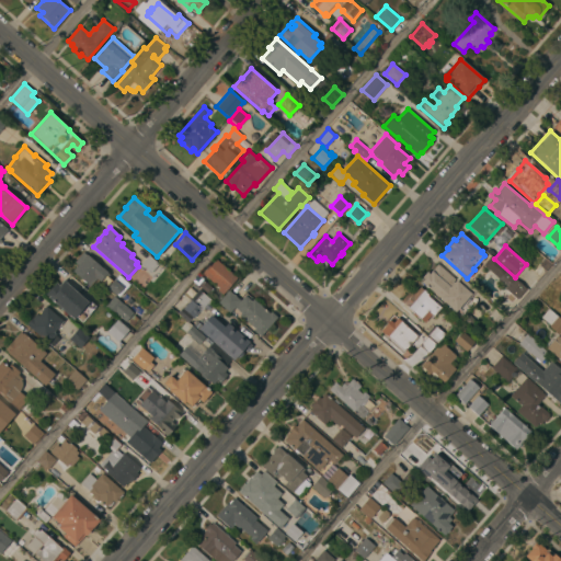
[(109,272),(107,273),(110,274),(107,276),(105,275),(100,281),(98,278),(91,286),(72,271),(78,265),(75,262),(83,252),(87,254),(109,272)]
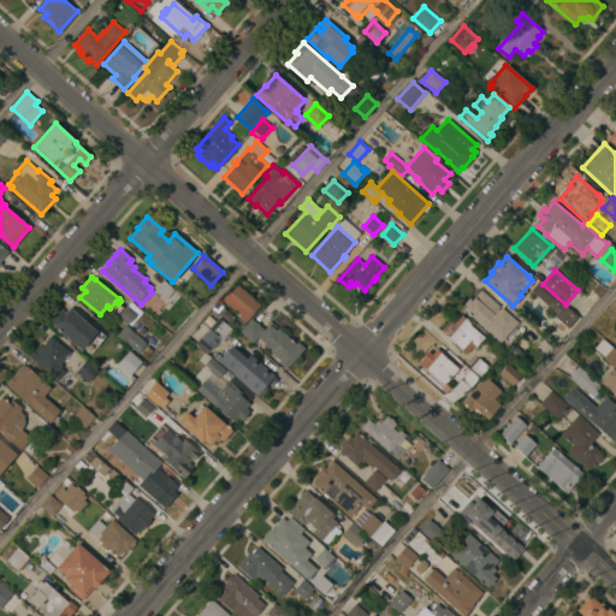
[(260,304),(244,323),(240,319),(241,317),(223,300),(230,291),(231,292),(237,284),(260,304)]
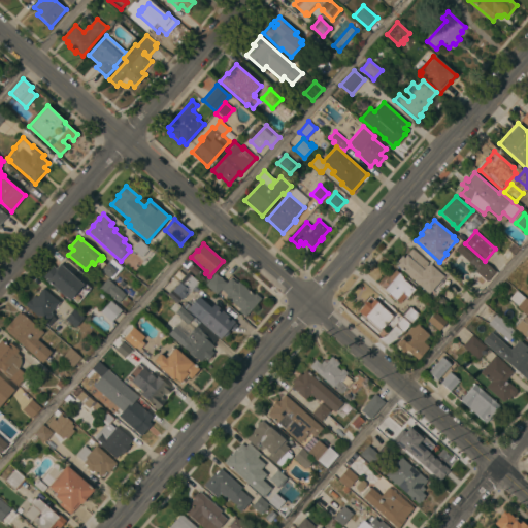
[(395,263),(401,256),(403,258),(411,248),(420,256),(423,253),(425,255),(423,258),(428,263),(426,265),(427,265),(429,263),(431,265),(435,261),(449,273),(442,281),(441,279),(436,287),(435,286),(429,293),(395,263)]
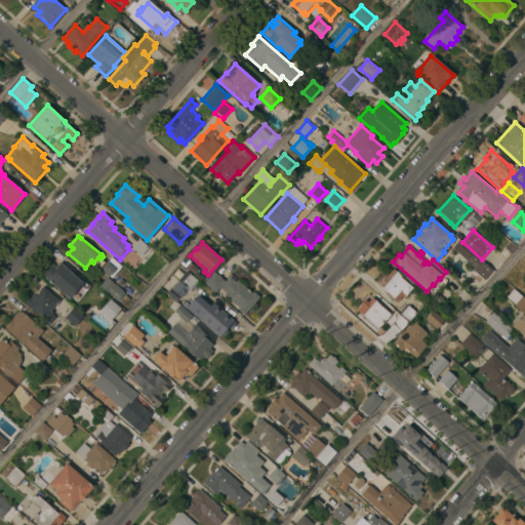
[(484,280),(473,270),(475,267),(466,259),(472,252),(492,270),(484,280)]
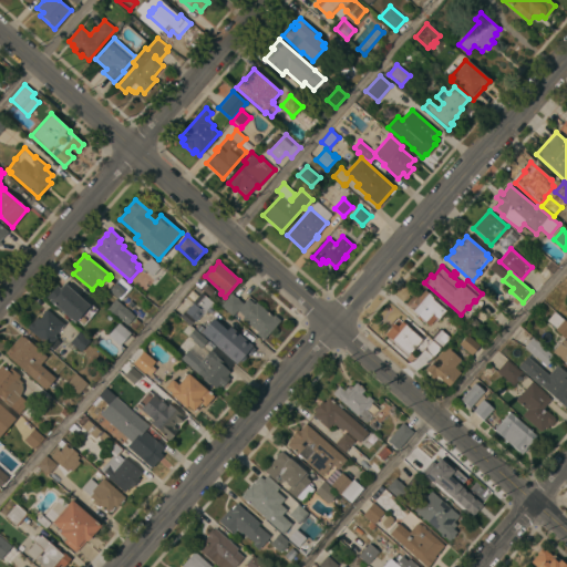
[(115,282),(116,282),(121,278),(132,288),(121,299),(119,297),(117,298),(109,290),(115,282)]
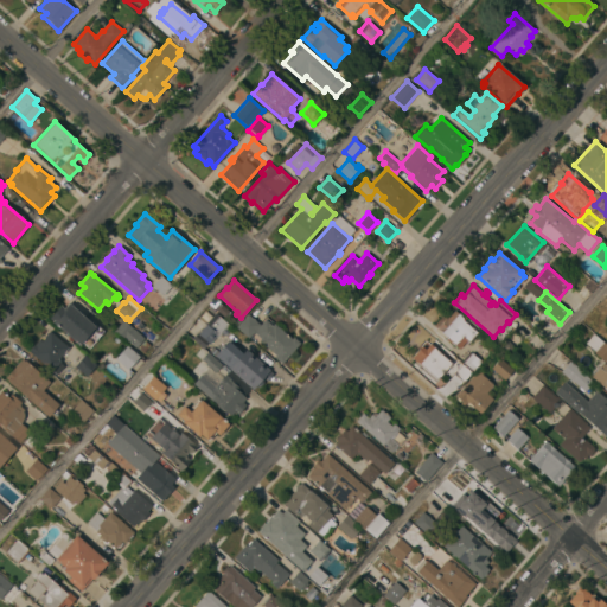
[(65,311),(70,304),(95,326),(94,328),(96,330),(91,334),(89,333),(80,345),(53,323),(53,321),(50,318),(61,306),(65,311)]
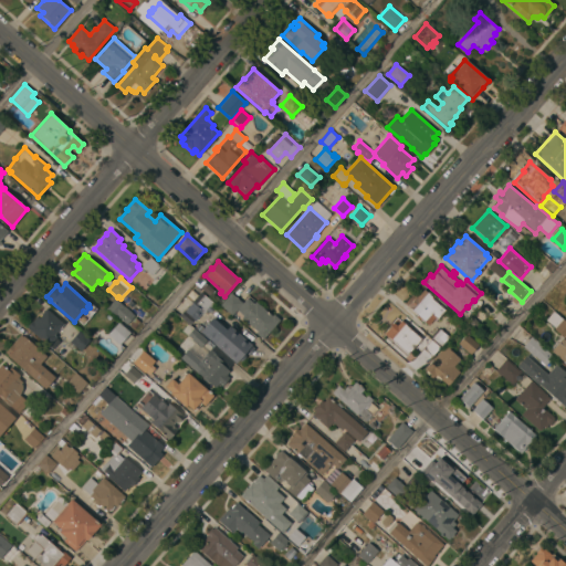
[(444,310),(437,318),(431,314),(425,322),(415,314),(416,313),(408,306),(416,296),(417,297),(423,290),(433,297),(431,299),(444,310)]
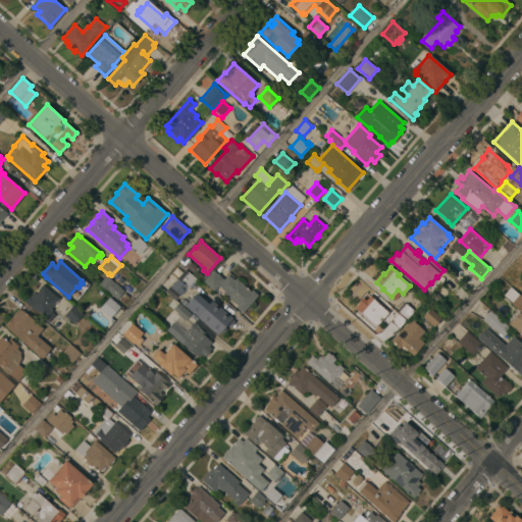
[(186,269),(197,279),(195,281),(198,284),(194,288),(191,286),(189,289),(188,288),(187,289),(188,290),(183,296),(181,295),(180,295),(170,286),(177,279),(176,278),(186,269)]
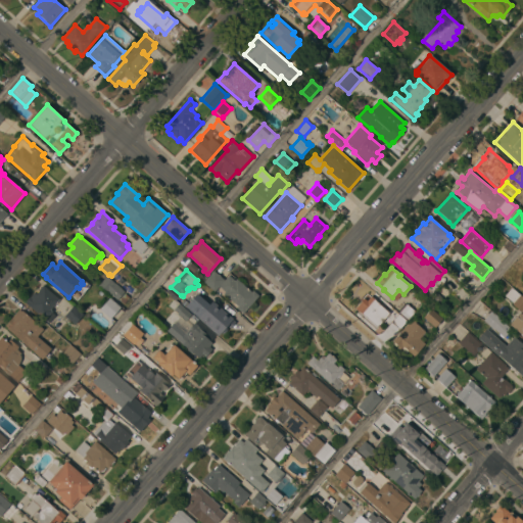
[(243,314),(237,307),(238,306),(224,293),(225,292),(219,286),(215,291),(203,282),(214,271),(225,280),(229,275),(235,280),(236,279),(251,292),(252,290),(258,295),(243,314)]
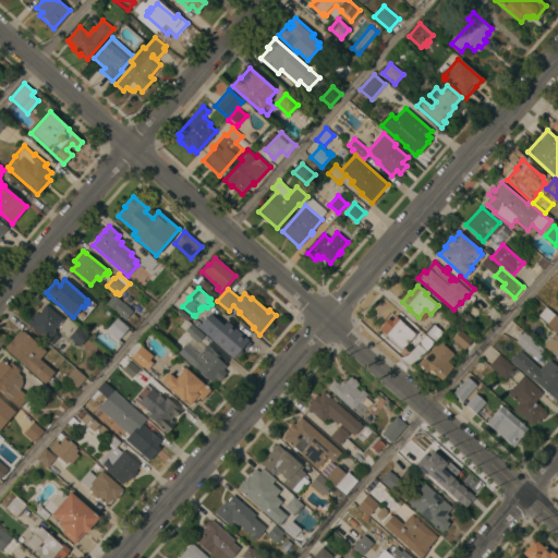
[(133,311),(124,319),(116,312),(114,313),(105,304),(113,294),(133,311)]
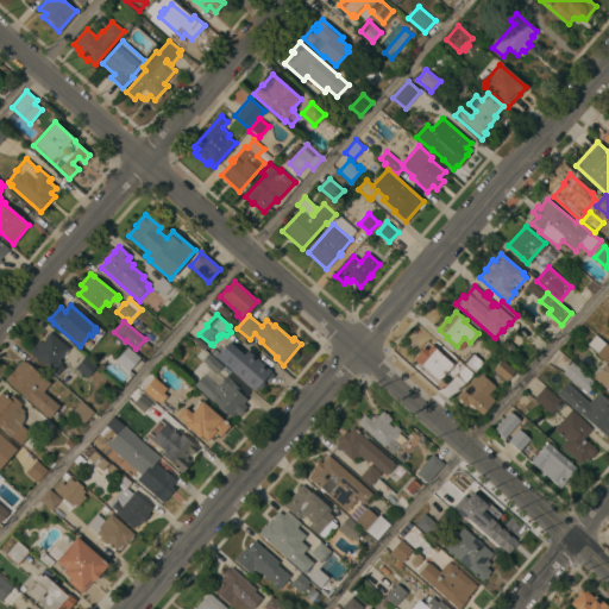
[(30,352),(31,351),(30,350),(35,346),(39,340),(42,343),(44,339),(50,332),(69,349),(58,360),(61,363),(60,363),(64,368),(57,376),(30,352)]
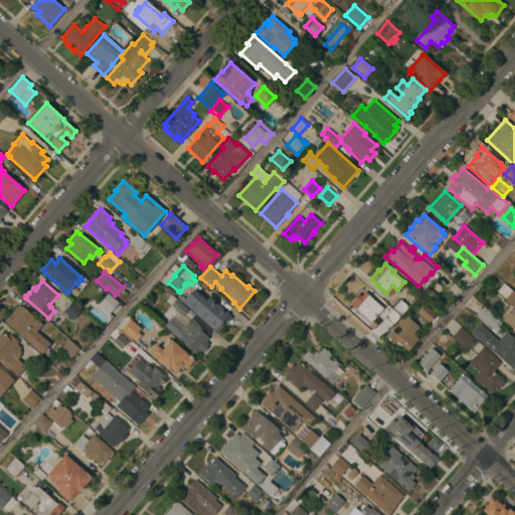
[(514,304),(513,307),(504,299),(505,298),(498,292),(504,284),(514,292),(514,304)]
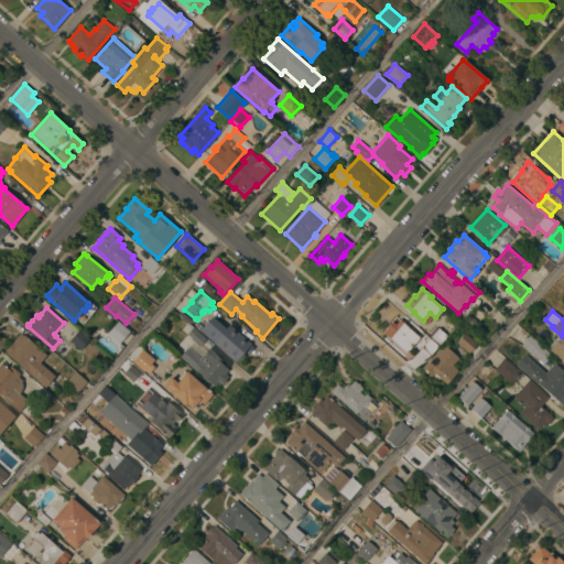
[(199,331),(212,316),(226,328),(229,325),(251,344),(250,345),(253,348),(248,354),(245,351),(243,353),(245,354),(245,356),(241,359),(239,359),(238,358),(236,361),(199,331)]
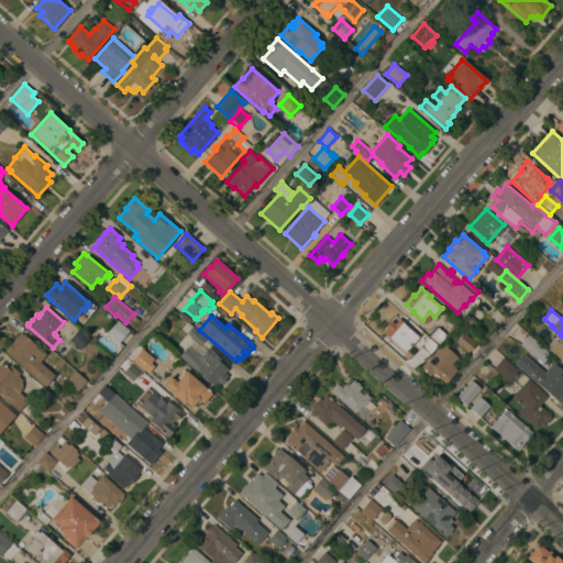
[(382,332),(392,320),(390,320),(395,316),(419,337),(418,338),(420,340),(417,343),(415,341),(406,352),(382,332)]
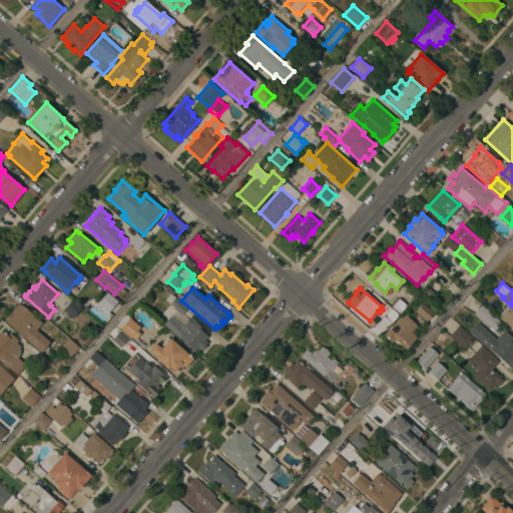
[(118,302),(108,313),(97,303),(107,292),(118,302)]
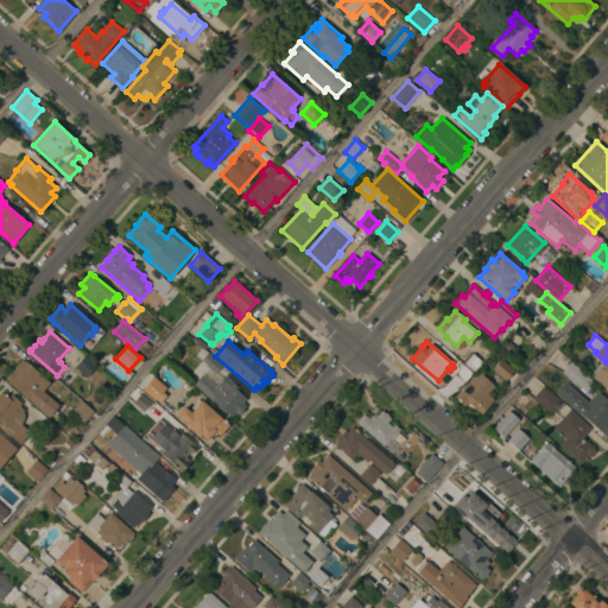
[(215,372),(201,359),(208,352),(222,365),(215,372)]
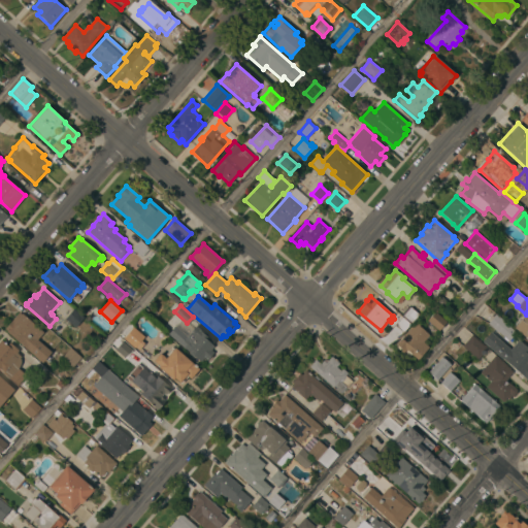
[(419,315),(411,323),(403,316),(410,306),(419,315)]
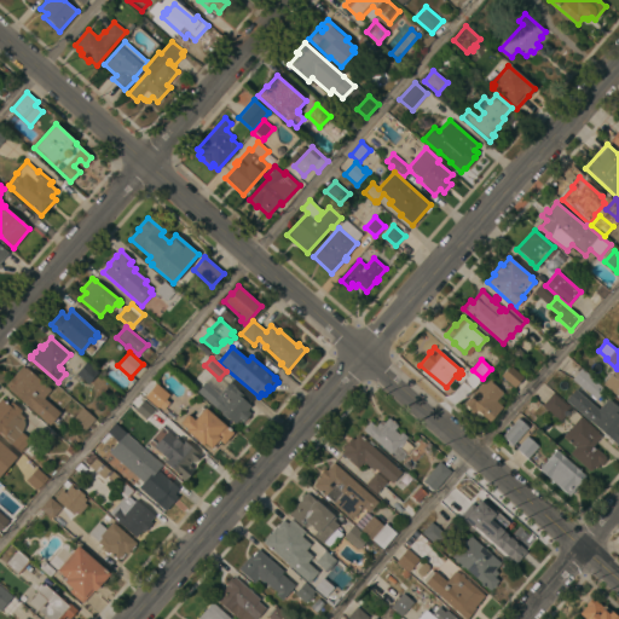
[(98,372),(87,385),(76,374),(87,362),(98,372)]
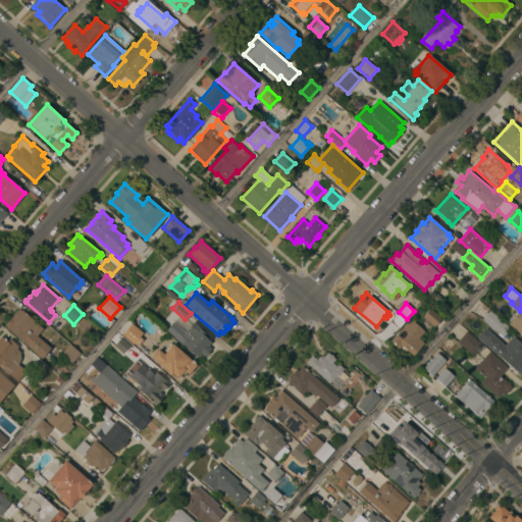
[(4,324),(18,308),(20,310),(21,309),(43,328),(37,335),(51,348),(42,358),(4,324)]
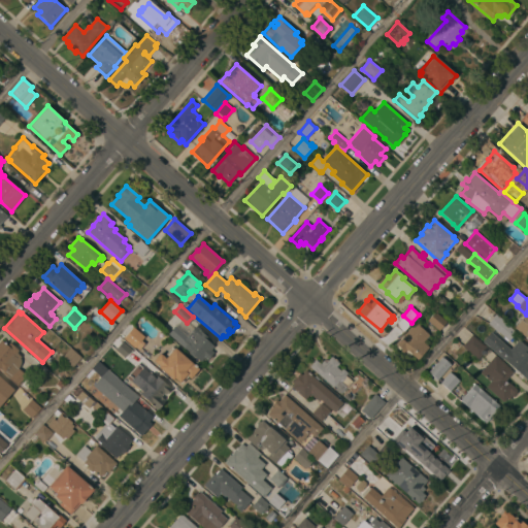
[(427,321),(435,311),(447,322),(439,330),(427,321)]
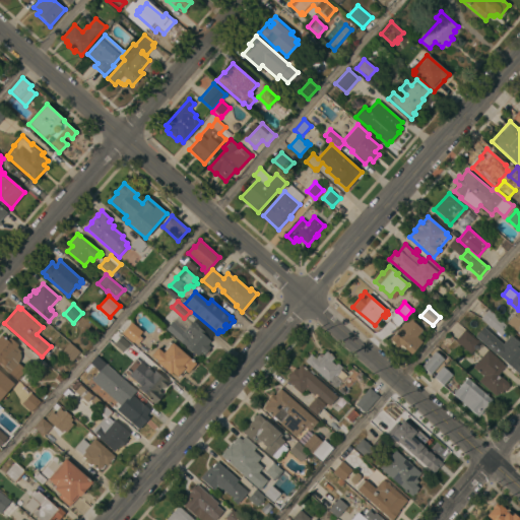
[(488,324),(480,318),(489,309),(500,319),(499,319),(509,327),(506,330),(508,331),(505,335),(503,334),(494,343),(480,332),(488,324)]
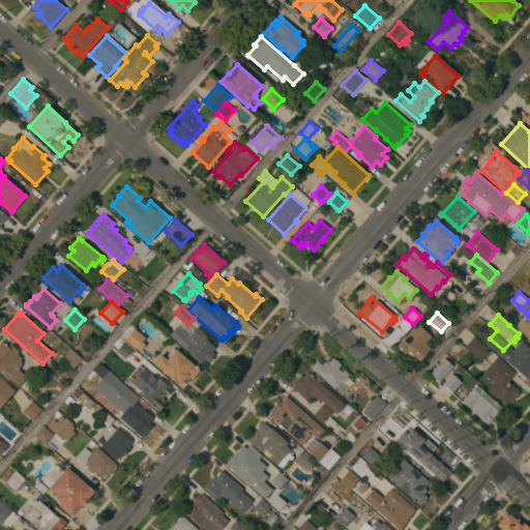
[(412,325),(405,333),(395,326),(404,318),(412,325)]
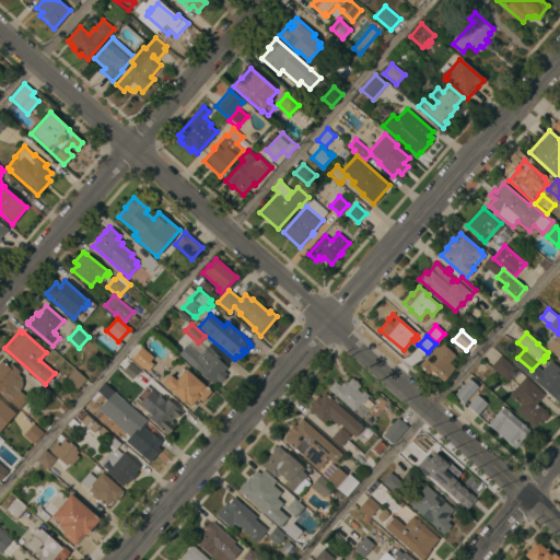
[(559,358),(558,359),(546,347),(553,339),(552,338),(555,336),(559,336),(559,358)]
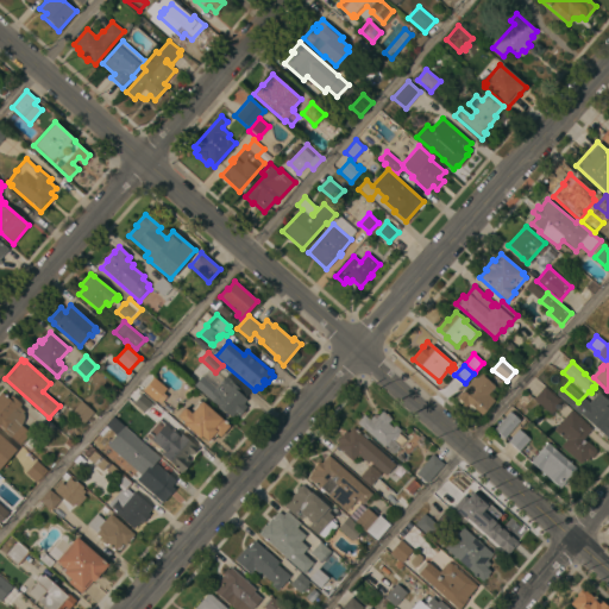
[(479,371),(483,374),(483,375),(496,387),(489,394),(495,400),(482,414),(476,408),(472,412),(465,406),(466,405),(463,401),(460,403),(458,401),(459,400),(457,397),(479,371)]
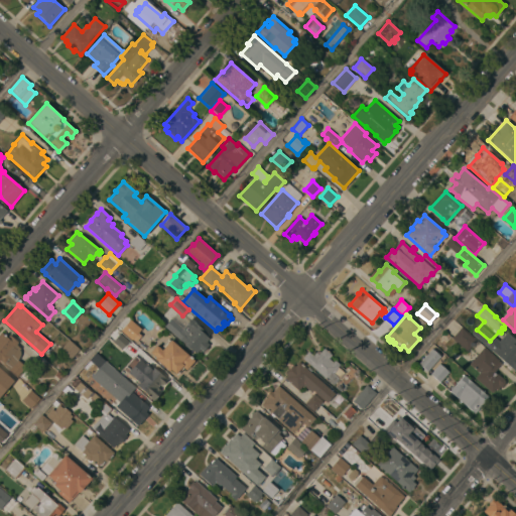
[(205,331),(204,333),(210,338),(207,342),(210,345),(203,352),(200,349),(196,354),(163,326),(171,316),(183,329),(191,319),(205,331)]
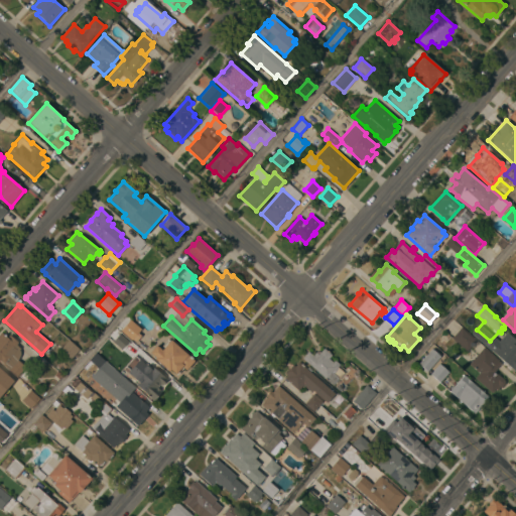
[(141,330),(131,340),(120,331),(130,319),(141,330)]
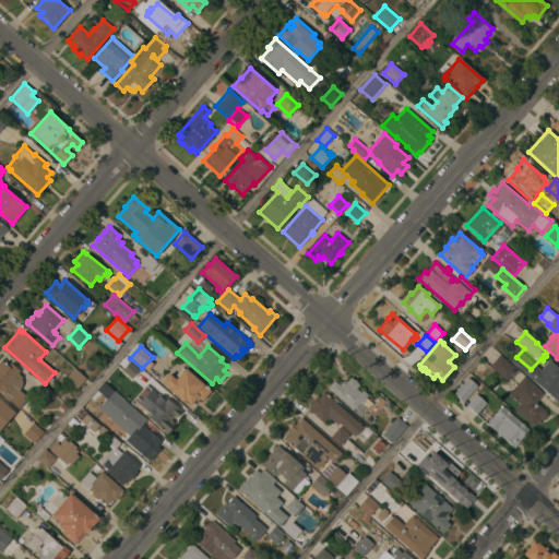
[(516,369),(506,381),(489,366),(499,355),(516,369)]
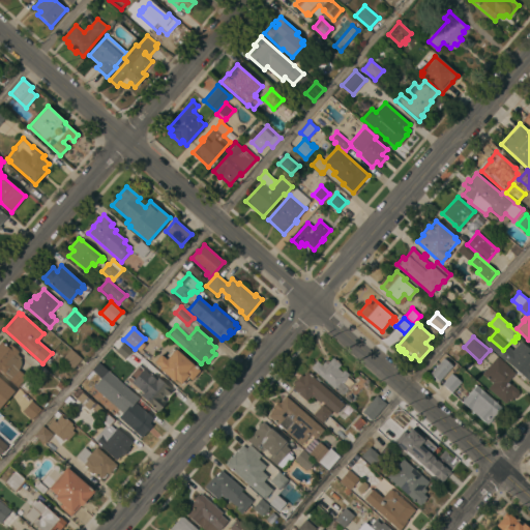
[(2,374),(3,373),(0,370),(0,342),(1,341),(7,347),(9,344),(19,351),(17,354),(21,357),(20,359),(21,361),(21,364),(20,367),(19,370),(27,377),(18,386),(2,374)]
